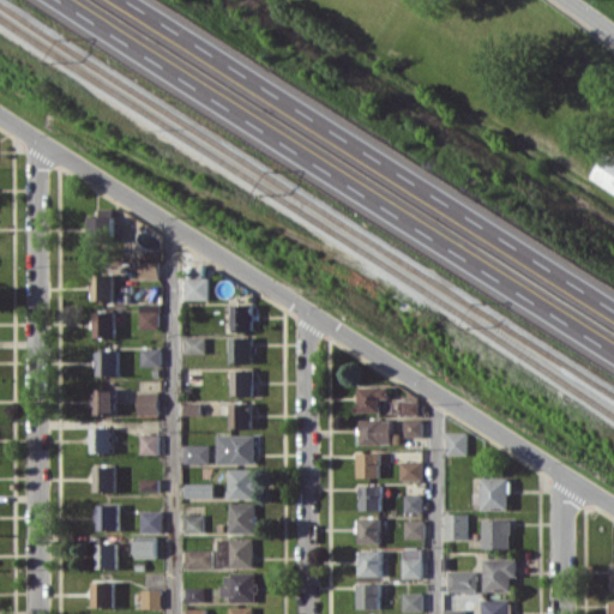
[(613,191),(613,151),(605,145),(587,174),(613,191)]
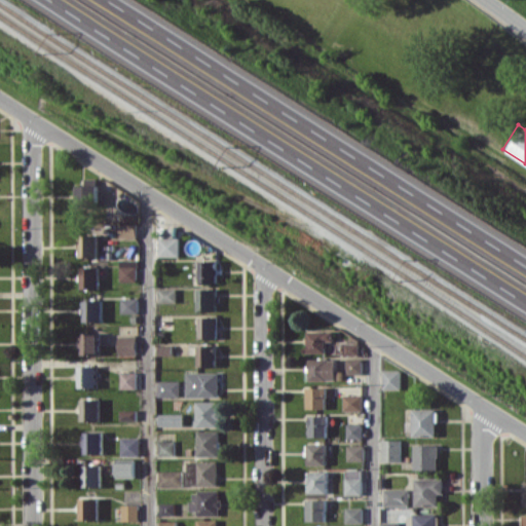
[(95,185),(74,185),(74,207),(94,208),(95,185)]
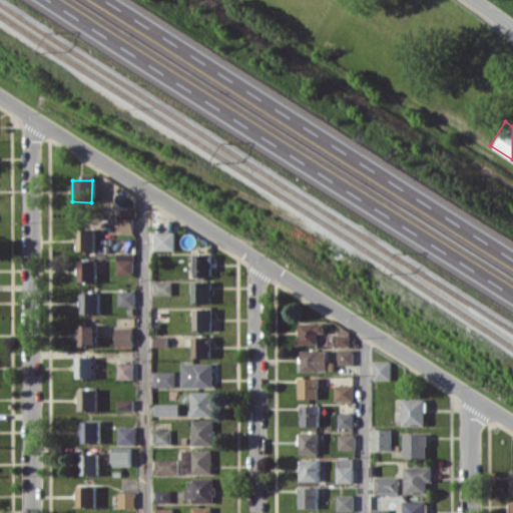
[(129,218),(113,218),(113,231),(129,231),(129,218)]
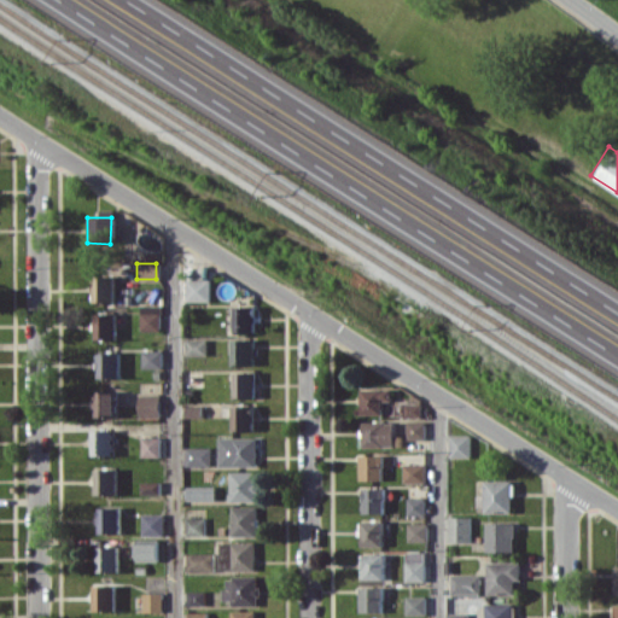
[(110,302),(110,277),(88,277),(89,302),(110,302)]
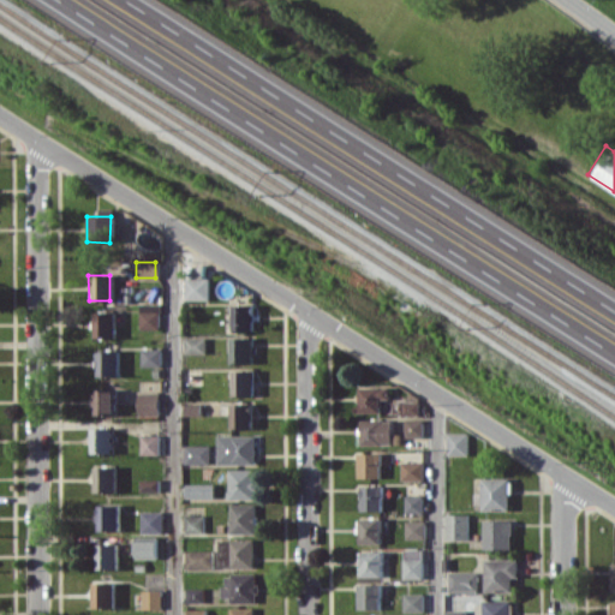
[(204,278),(181,279),(181,300),(204,299),(204,278)]
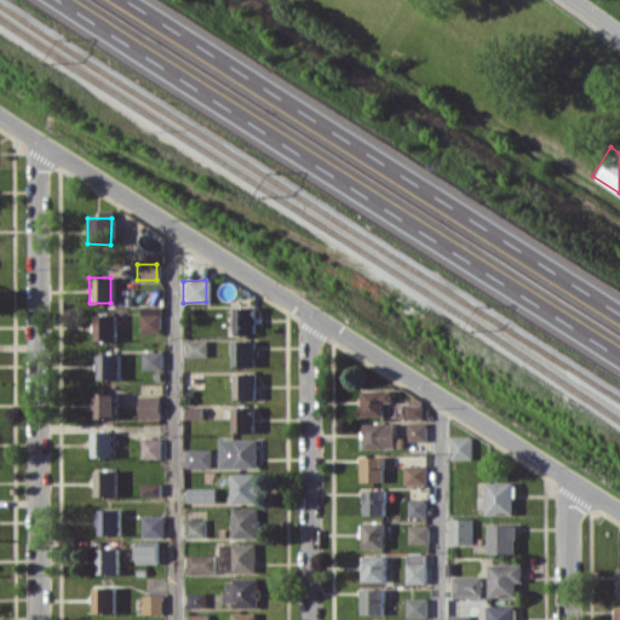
[(137,332),(158,332),(158,306),(137,306),(137,332)]
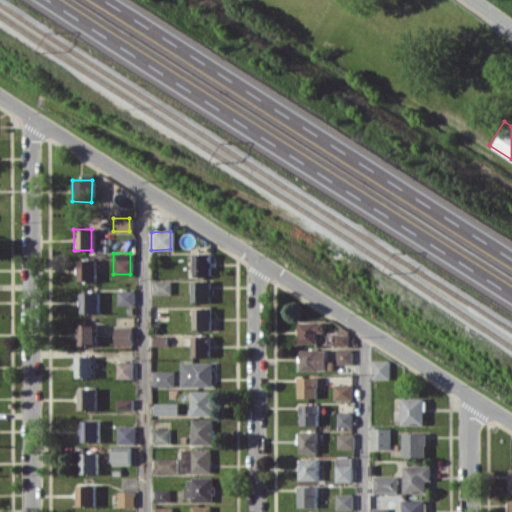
[(190,253),(190,275),(208,274),(207,253),(190,253)]
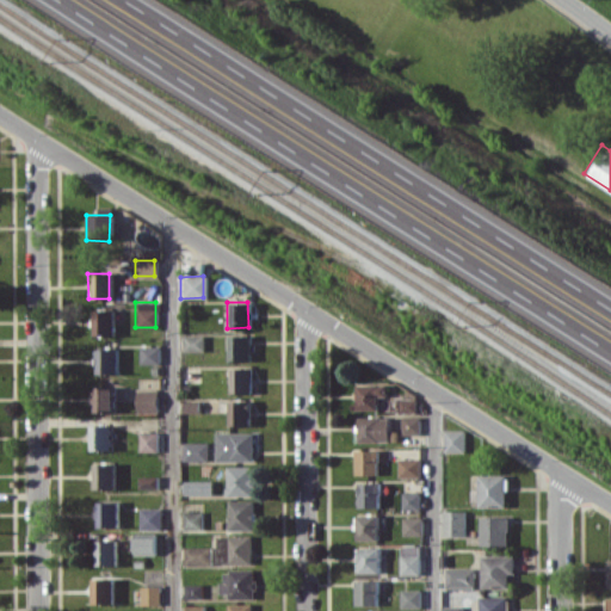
[(111,335),(111,310),(90,309),(90,334),(111,335)]
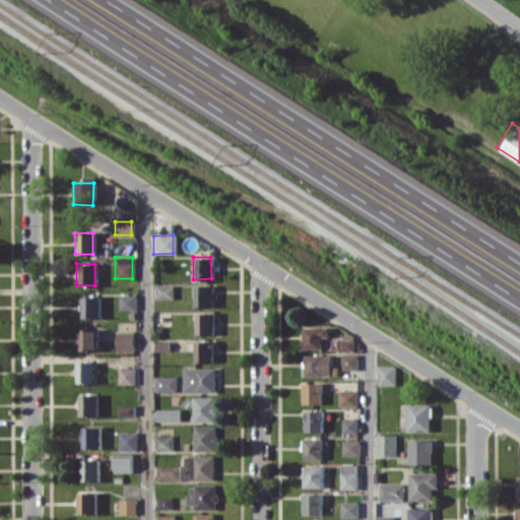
[(192,307),(210,307),(210,284),(192,285),(192,307)]
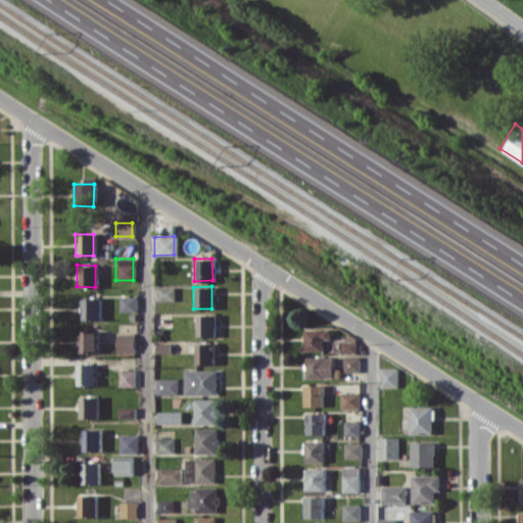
[(172,287),(154,287),(154,300),(172,300),(172,287)]
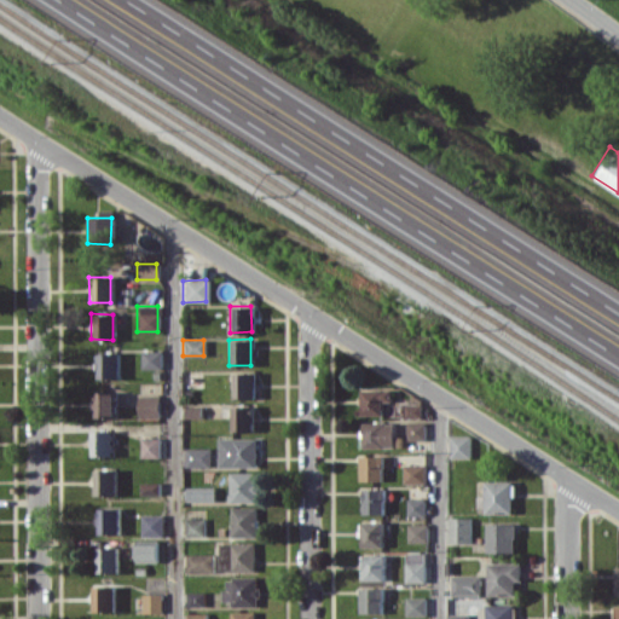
[(139,369),(160,369),(160,351),(139,351),(139,369)]
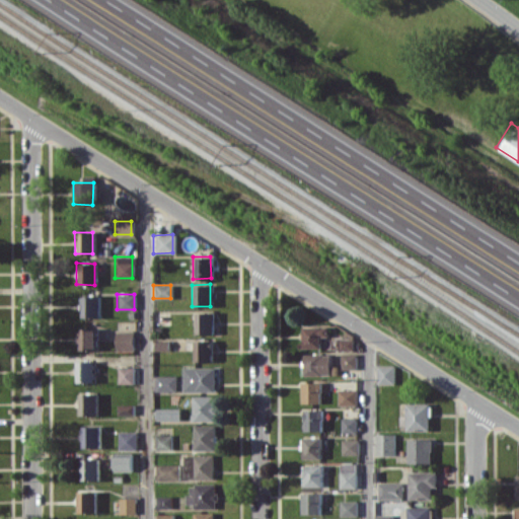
[(97,317),(97,296),(78,296),(79,317),(97,317)]
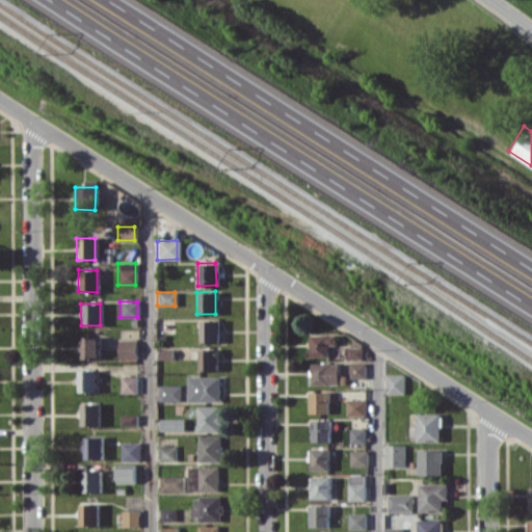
[(217,320),(198,320),(197,342),(216,342),(217,320)]
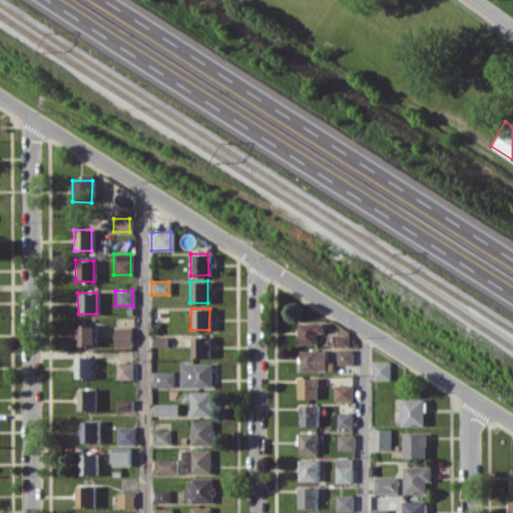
[(297,323),(297,344),(314,344),(314,332),(322,333),(322,323),(297,323)]
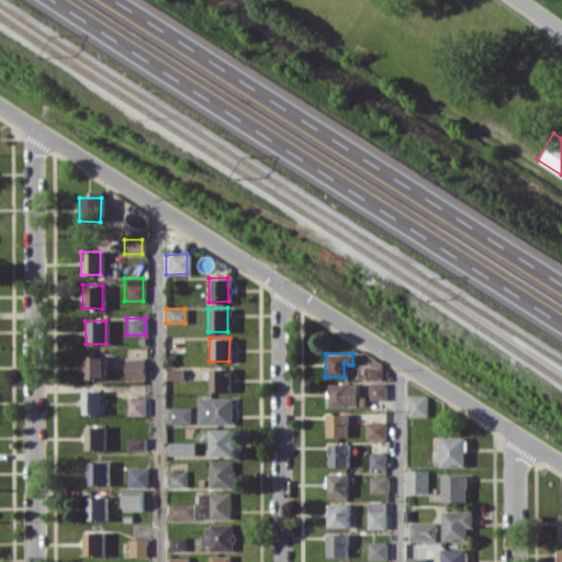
[(103,356),(83,356),(83,379),(102,379),(103,356)]
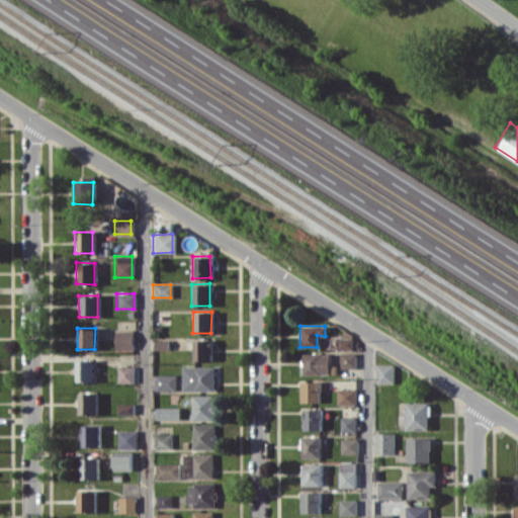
[(113,331),(113,349),(132,350),(132,331),(113,331)]
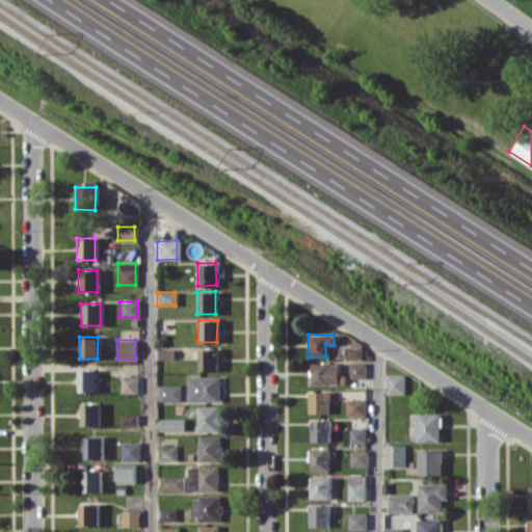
[(197,371),(215,370),(215,348),(196,349),(197,371)]
